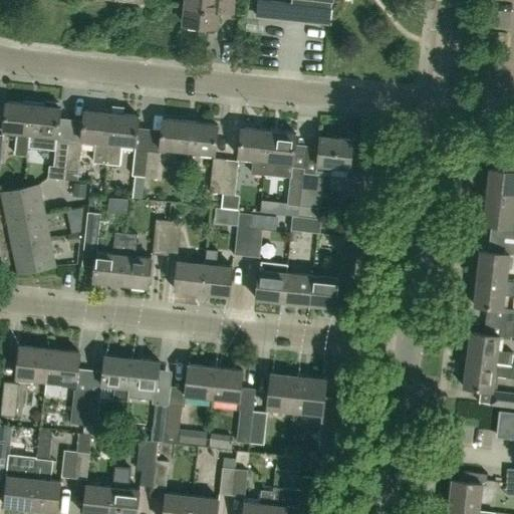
[(233,10),(233,0),(186,0),(184,22),(216,25),(218,8),(233,10)]
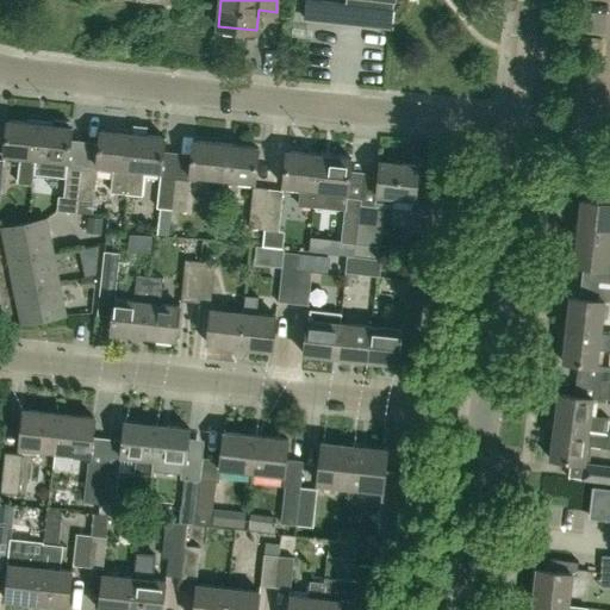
[(305,0),(304,18),(392,27),(394,0),(305,0)]
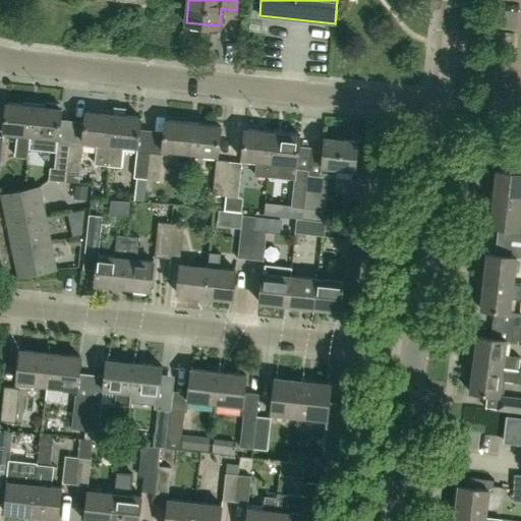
[(27,158),(29,145),(34,104),(7,101),(4,131),(17,132),(15,156),(27,158)]
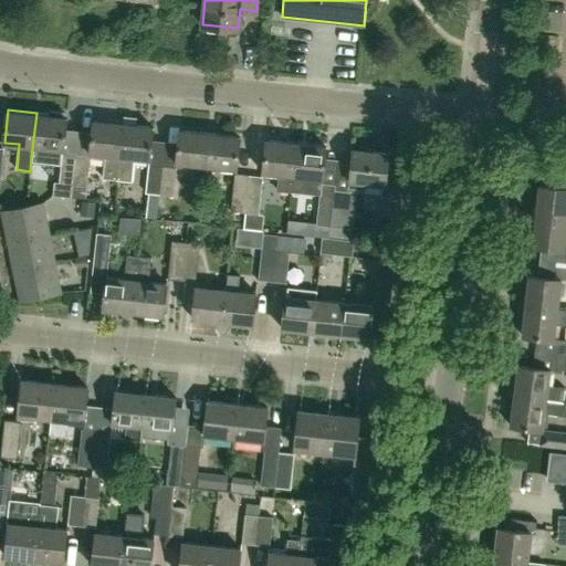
[(44,158),(62,160),(62,154),(63,155),(63,149),(67,116),(64,116),(65,111),(50,109),(49,114),(37,113),(31,157),(44,158)]
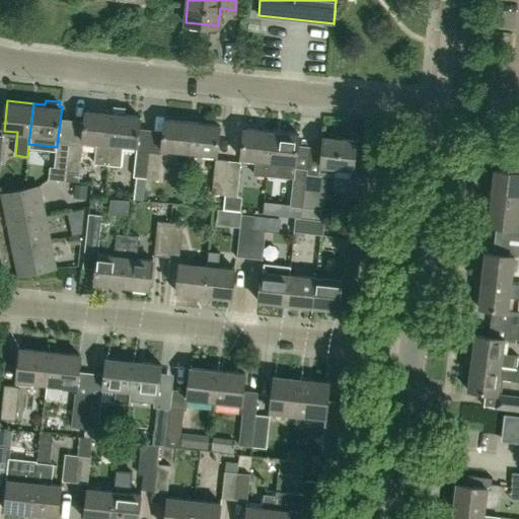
[(107,164),(113,113),(86,109),(83,139),(96,141),(94,163),(107,164)]
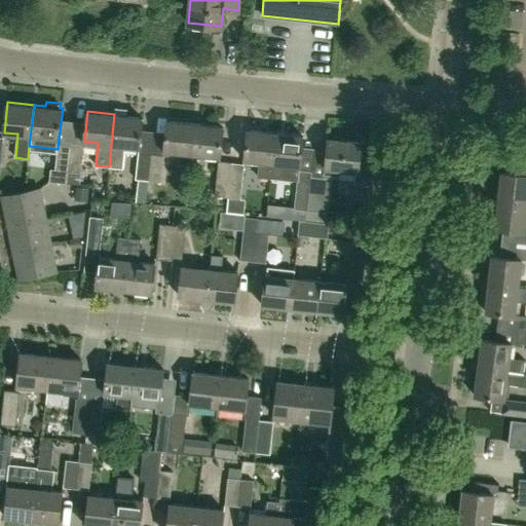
[(124,146),(139,147),(140,147),(142,129),(143,117),(114,114),(109,166),(122,168),(124,146)]
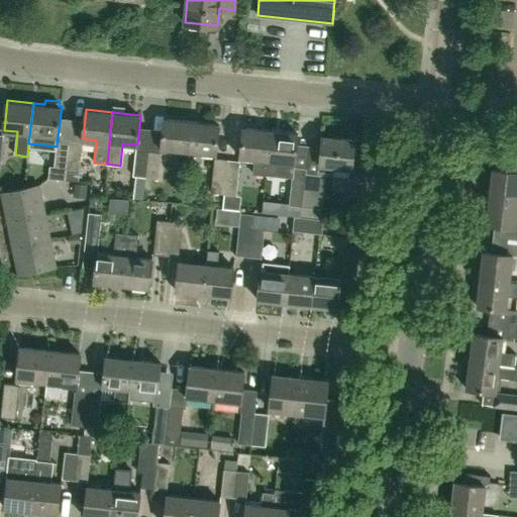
[(188,149),(191,121),(165,118),(164,130),(162,147),(175,149),(175,153),(175,154),(175,161),(187,163),(188,149)]
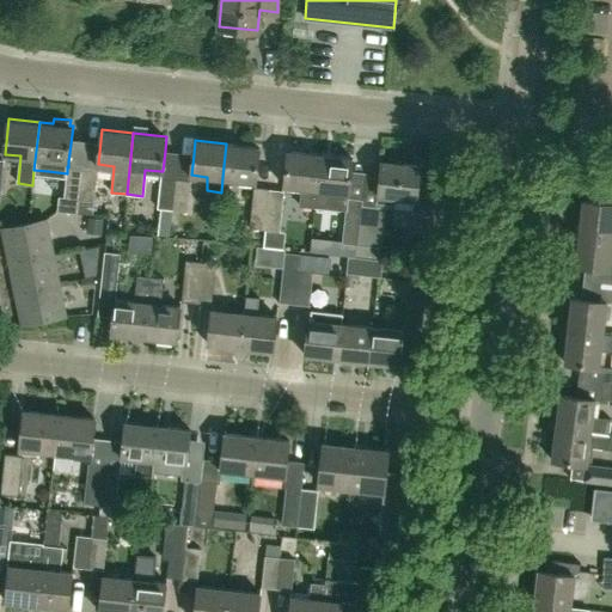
[(255,181),(259,147),(226,144),(222,177),(255,181)]
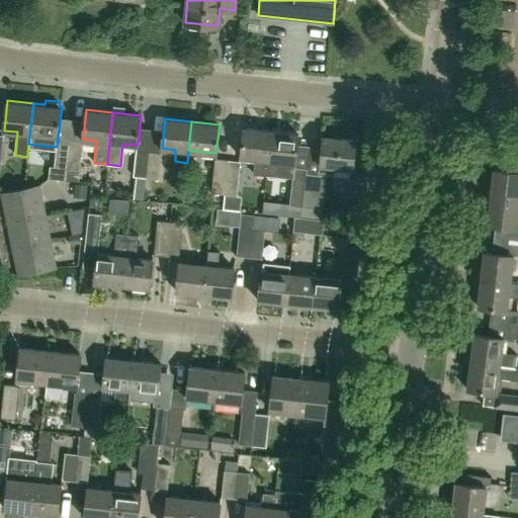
[(266,174),(270,130),(244,126),(241,157),(256,158),(254,173),(266,174)]
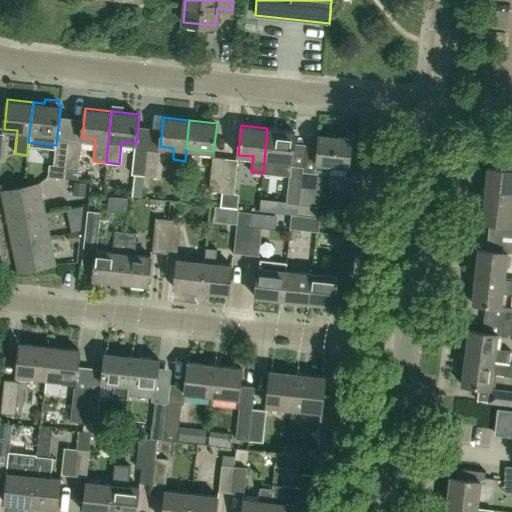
[(292,161),(295,132),(267,128),(263,172),(286,175),(287,160),(292,161)]
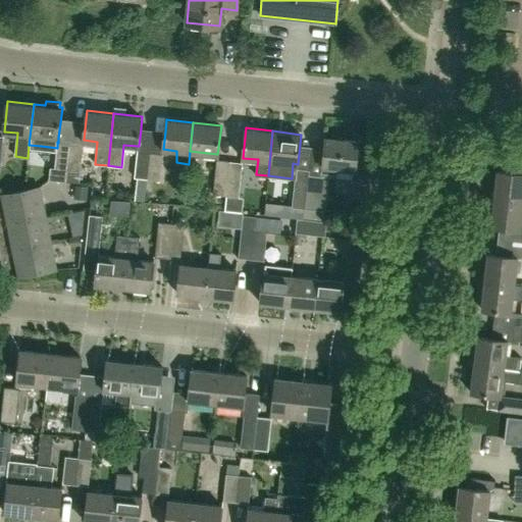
[(370,183),(373,157),(356,155),(358,140),(326,137),(322,171),(335,172),(336,167),(353,169),(352,180),(370,183)]
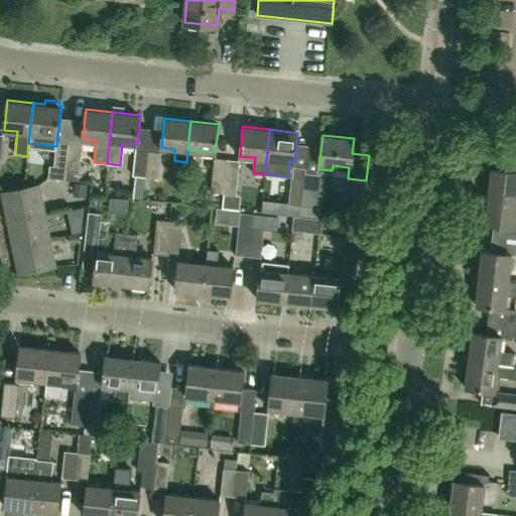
[(67,169),(70,142),(57,141),(56,140),(56,146),(54,165),(49,165),(48,177),(66,179),(67,169)]
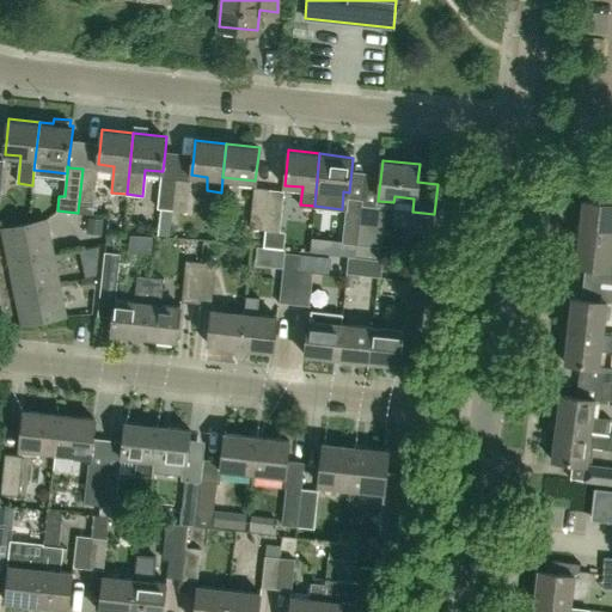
[(97,170),(83,169),(79,201),(93,202),(95,194),(97,170)]
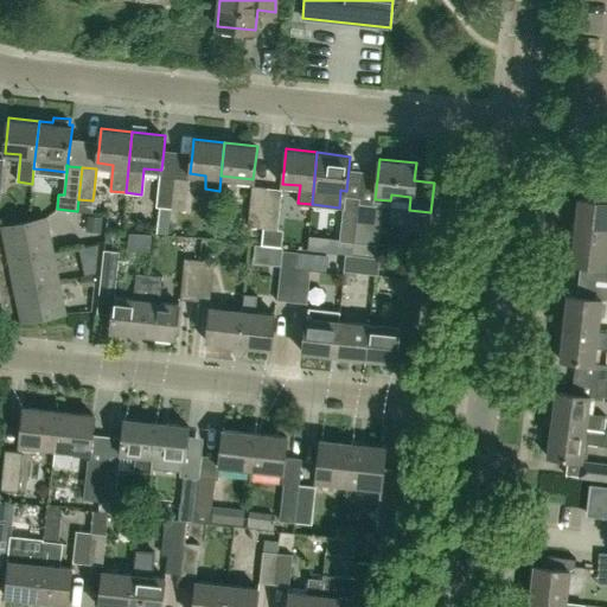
[(161,170),(160,170),(155,206),(159,206),(157,232),(168,234),(168,231),(171,208),(174,172),(161,170)]
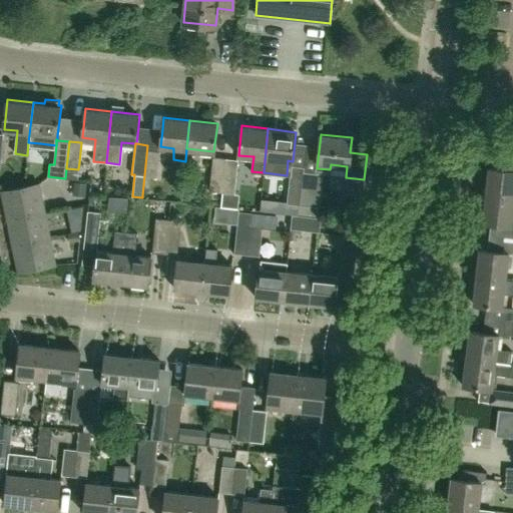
[(160,146),(147,145),(144,175),(157,177),(160,146)]
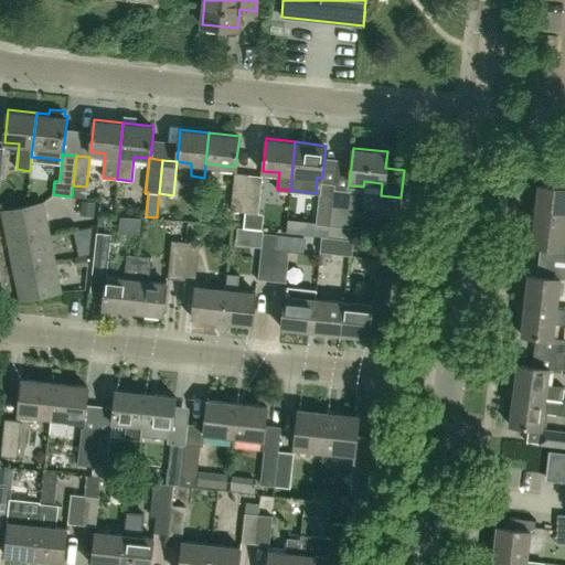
[(564,172),(554,168),(546,185),(539,184),(534,214),(564,216),(564,172)]
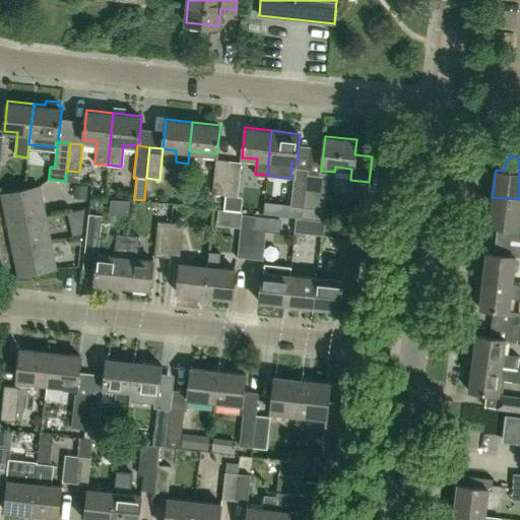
[(224,195),(229,160),(215,158),(212,193),(224,195)]
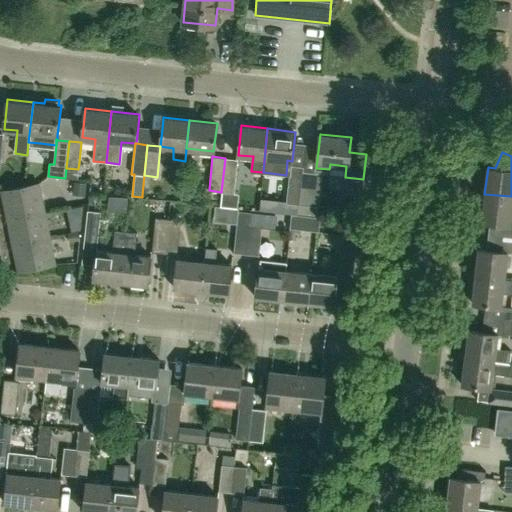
[(234,193),(238,159),(225,158),(221,192),(234,193)]
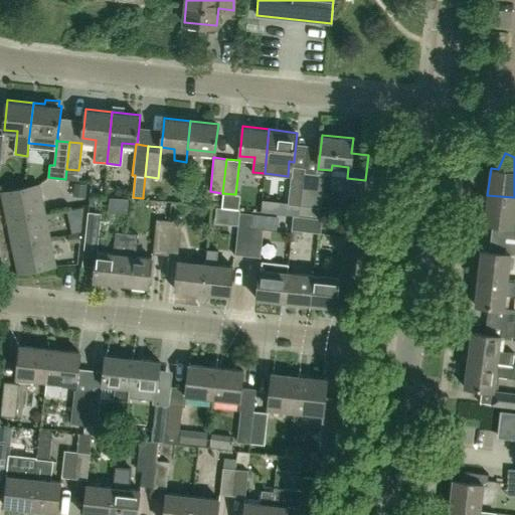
[(301,205),(305,172),(304,172),(305,168),(293,166),(292,166),(291,177),(288,204),(290,204),(301,206),(301,205)]
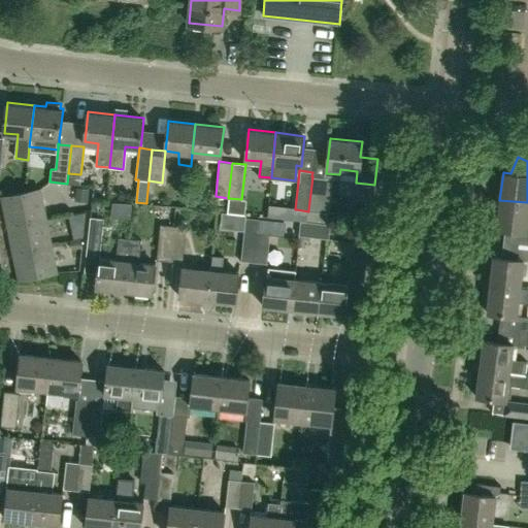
[(333,179),(312,176),(308,210),(328,212),(329,212),(333,179)]
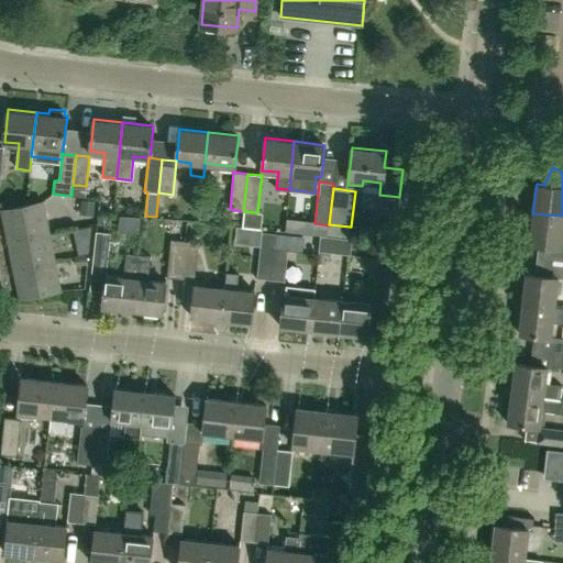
[(7,239),(48,230),(43,200),(1,209),(7,239)]
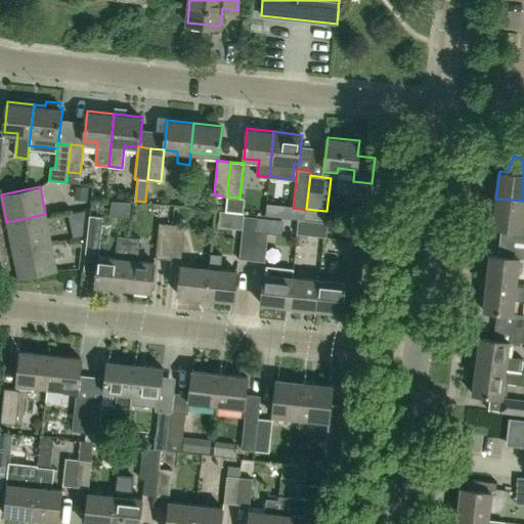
[(87,201),(88,187),(76,186),(75,200),(87,201)]
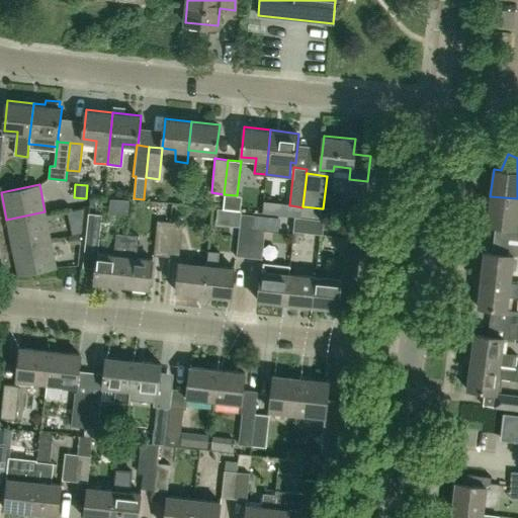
[(517,198),(490,196),(487,225),(516,228),(517,216),(517,198)]
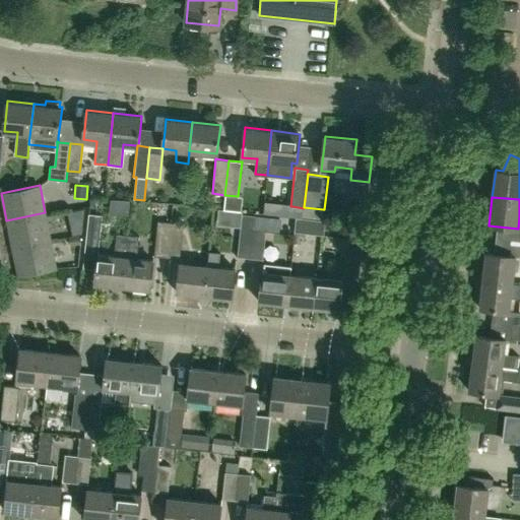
[(83,218),(83,209),(67,213),(69,221),(83,218)]
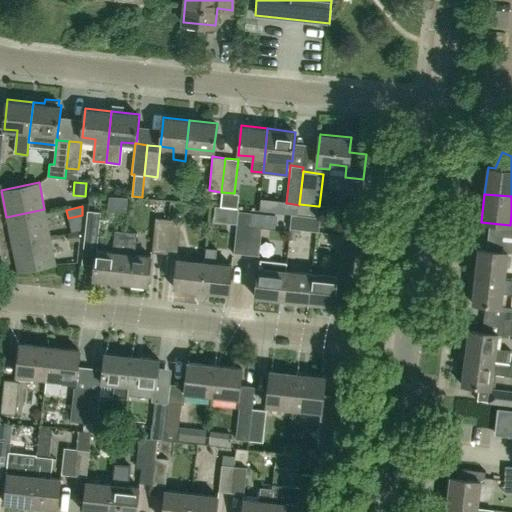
[(12,243),(49,235),(44,209),(6,217),(12,243)]
